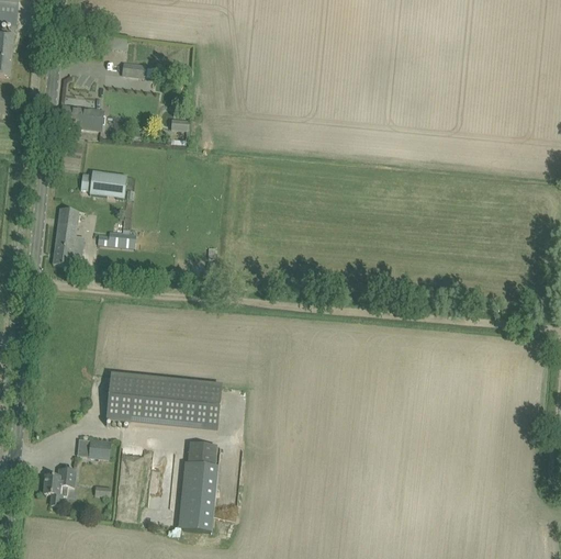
[(0,0),(0,75),(10,76),(14,26),(15,26),(18,0),(0,0)]
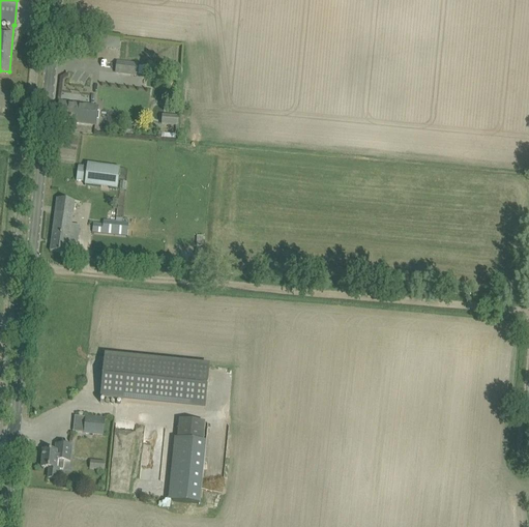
[(92,37),(91,36),(90,36),(90,34),(79,33),(77,48),(88,49),(89,39),(91,39),(92,37)]
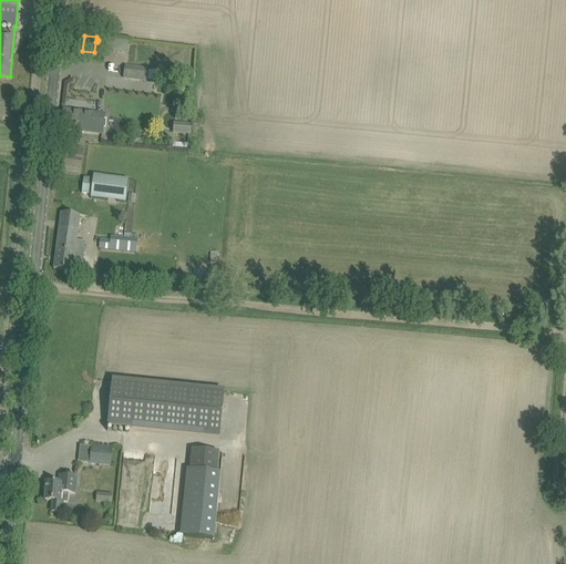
[(156,69),(147,67),(124,63),(122,74),(145,79),(145,78),(154,79),(156,69)]
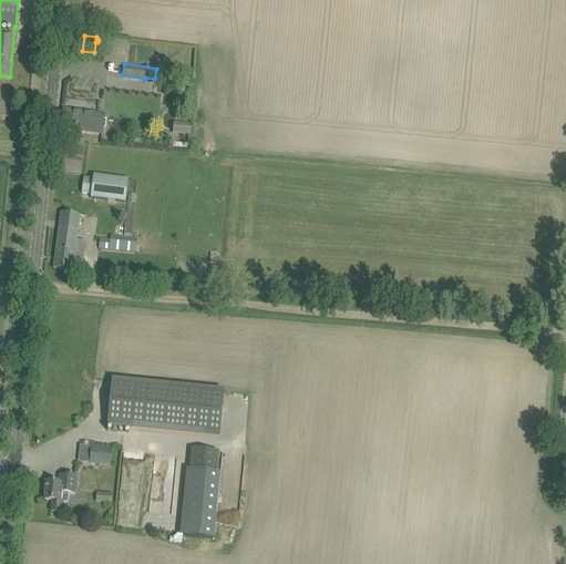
[(103,113),(74,109),(62,108),(60,126),(101,132),(103,113)]
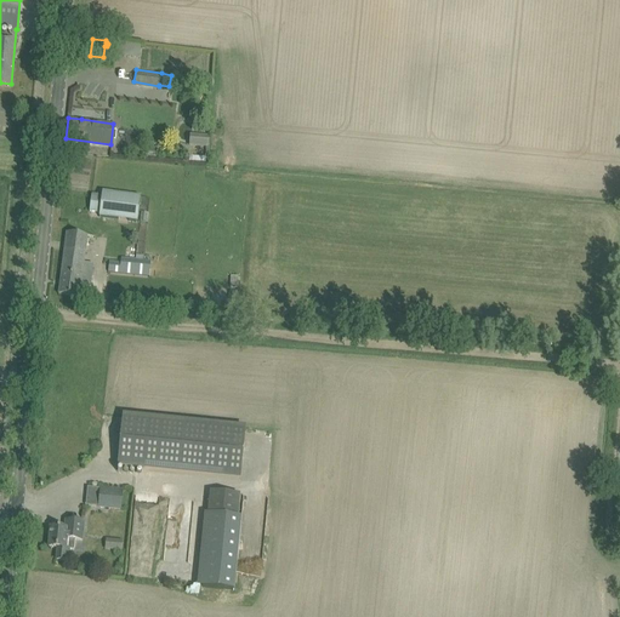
[(198,132),(197,144),(206,144),(208,132),(206,132),(198,132)]
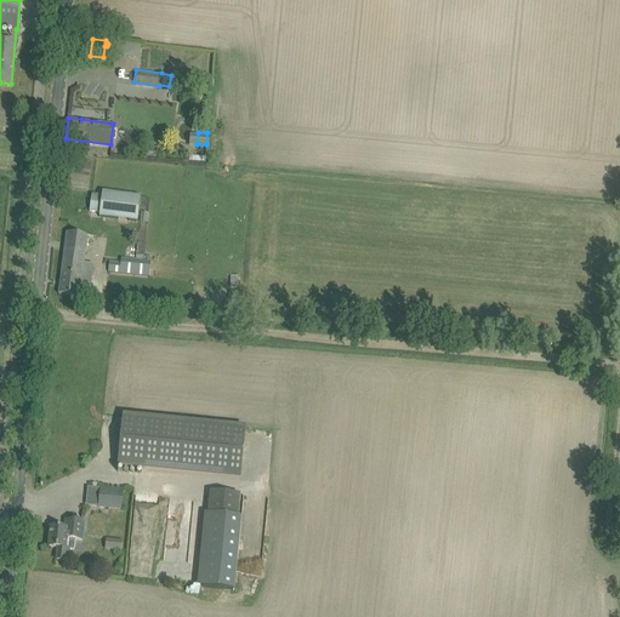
[(146,154),(154,155),(155,146),(147,144),(146,154)]
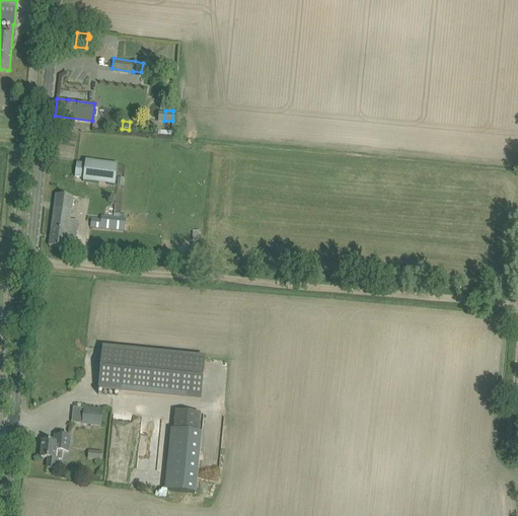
[(84,157),(84,160),(76,159),(74,174),(82,175),(82,178),(115,182),(117,161),(84,157)]
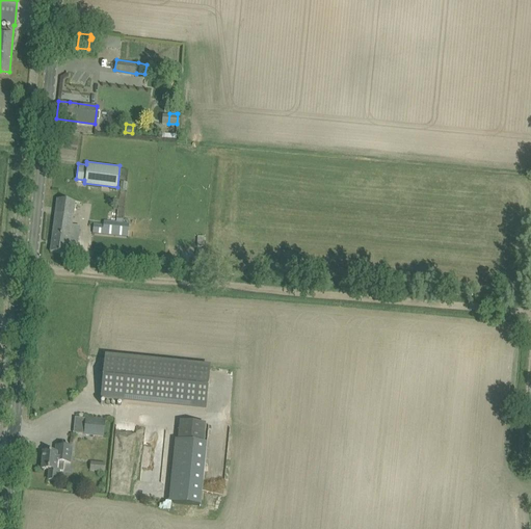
[(56,197),(49,249),(67,253),(69,242),(77,243),(79,225),(71,223),(74,200),(67,199),(56,197)]
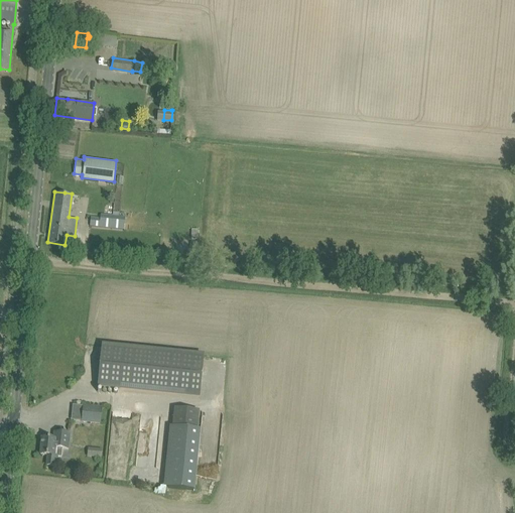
[(90,216),(89,224),(123,227),(124,215),(100,213),(100,217),(90,216)]
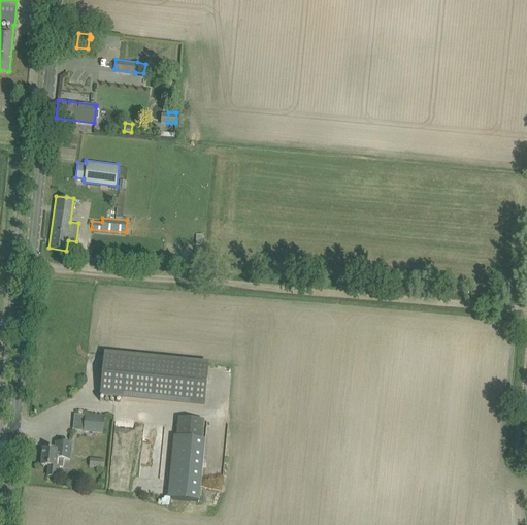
[(203,404),(207,362),(103,352),(99,394),(203,404)]
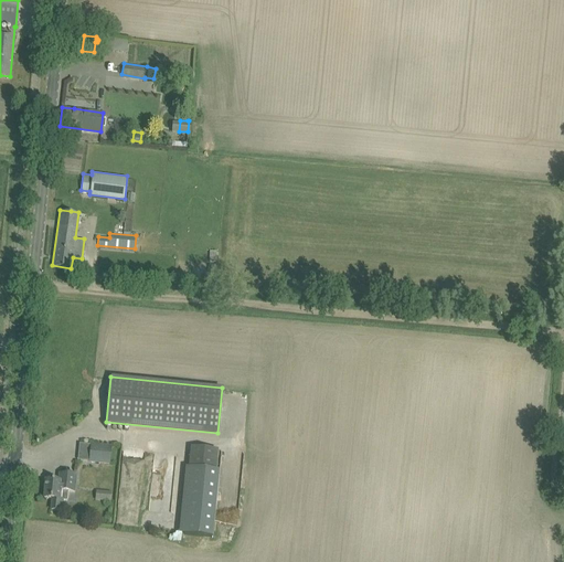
[(91,442),(88,459),(109,463),(112,444),(91,442)]
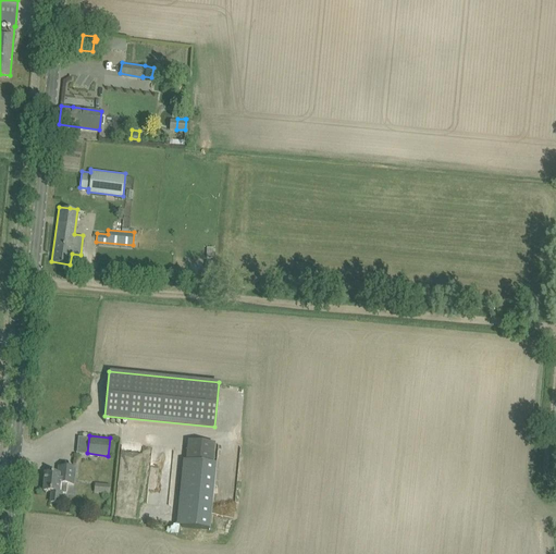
[(188,439),(186,458),(212,462),(213,442),(188,439)]
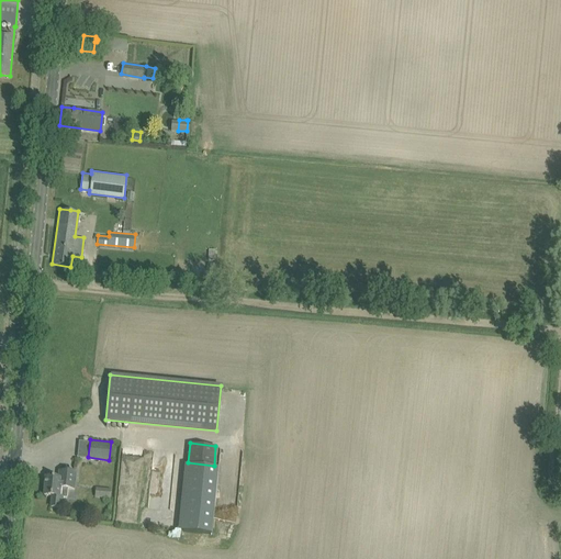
[(74,488),(76,470),(58,468),(57,477),(45,476),(43,493),(52,494),(51,505),(60,506),(62,494),(68,495),(68,488),(74,488)]
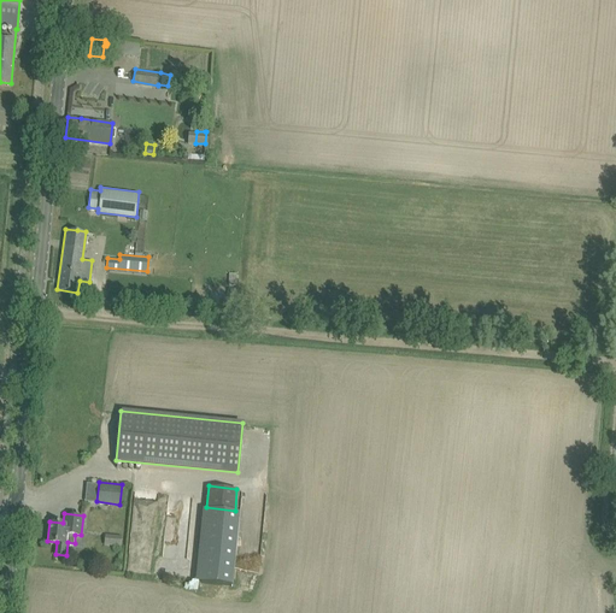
[(119,544),(121,532),(111,532),(111,543),(119,544)]
